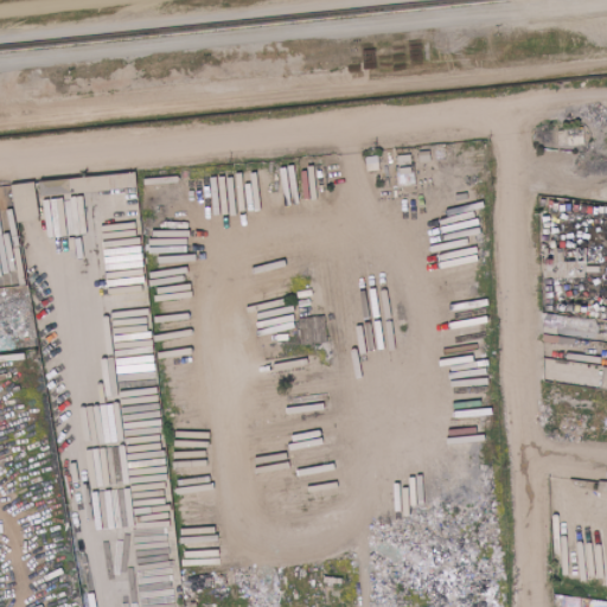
[(585,127),(585,144),(569,145),(569,144),(568,129),(585,127)]
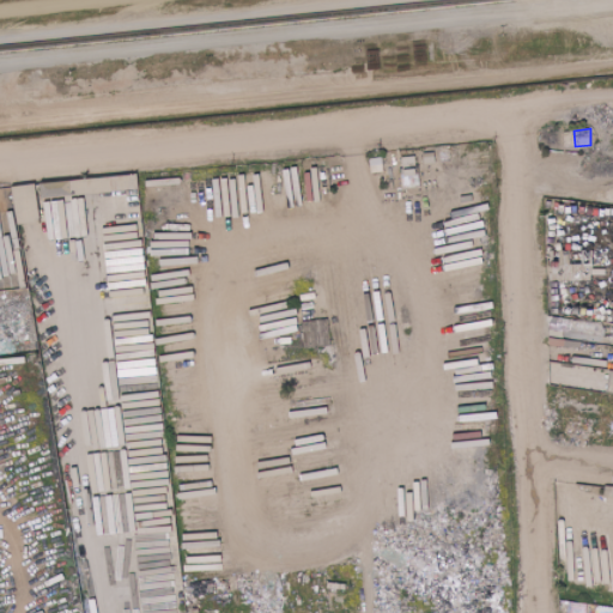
[(575,145),(565,146),(565,132),(574,131),(575,145)]
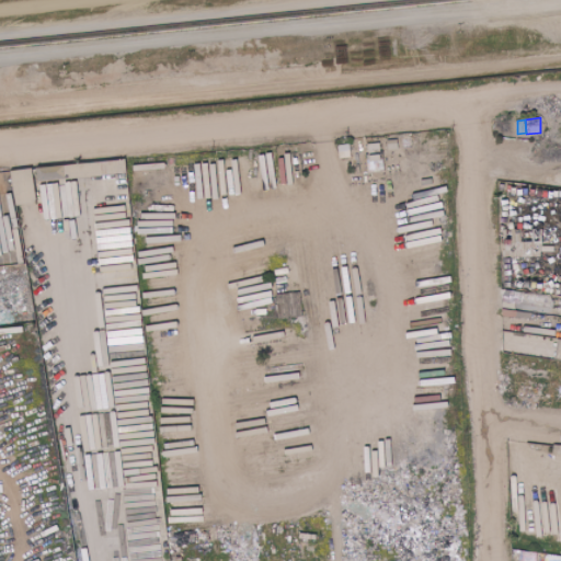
[(389,150),(388,140),(398,139),(399,149),(389,150)]
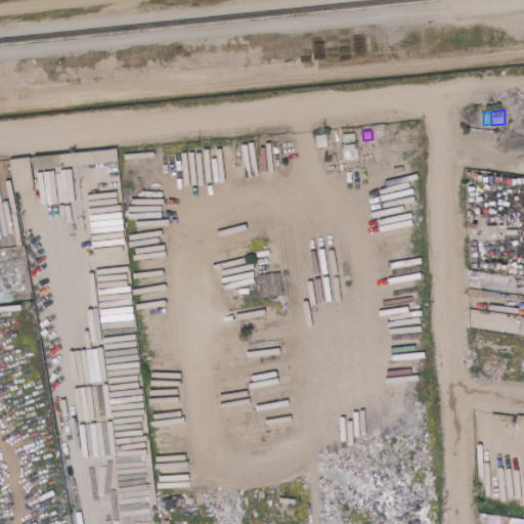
[(328,140),(325,140),(326,146),(319,147),(319,141),(317,141),(316,136),(318,136),(318,134),(324,133),(324,135),(328,135),(328,140)]
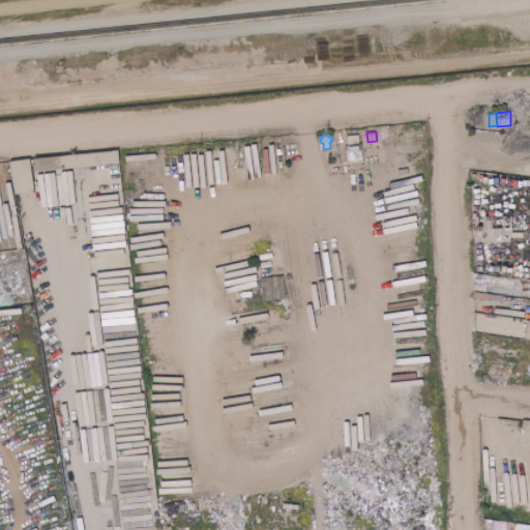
[(360,145),(349,146),(348,136),(359,135),(360,145)]
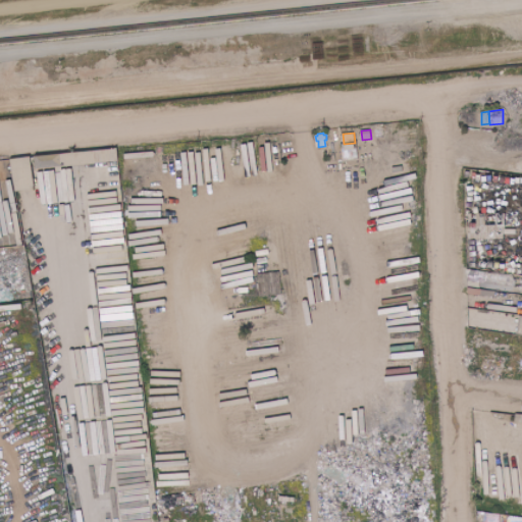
[(110,150),(34,155),(35,167),(111,163),(110,150)]
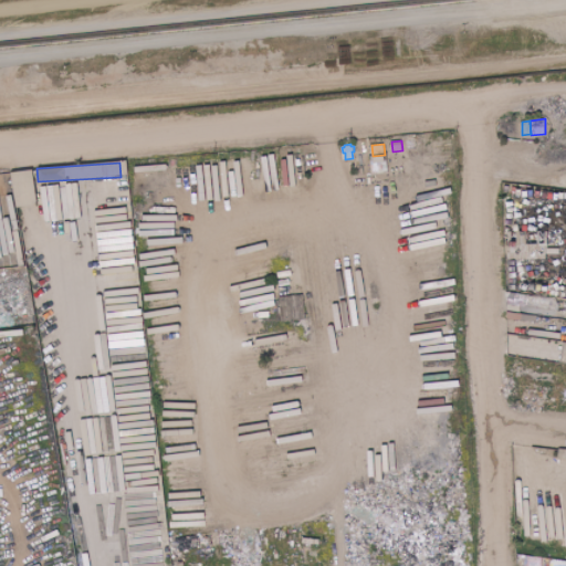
[(14,206),(35,205),(33,169),(12,171),(14,206)]
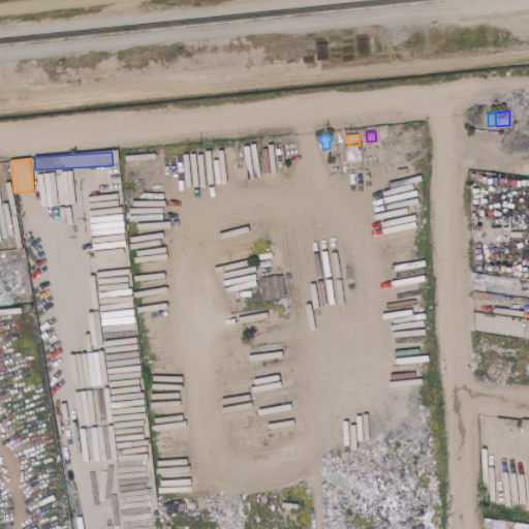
[(263,301),(260,277),(283,275),(286,299),(263,301)]
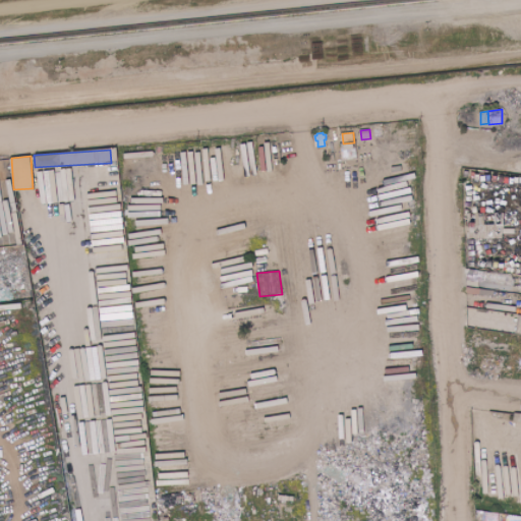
[(520,314),(475,308),(472,327),(520,332),(520,314)]
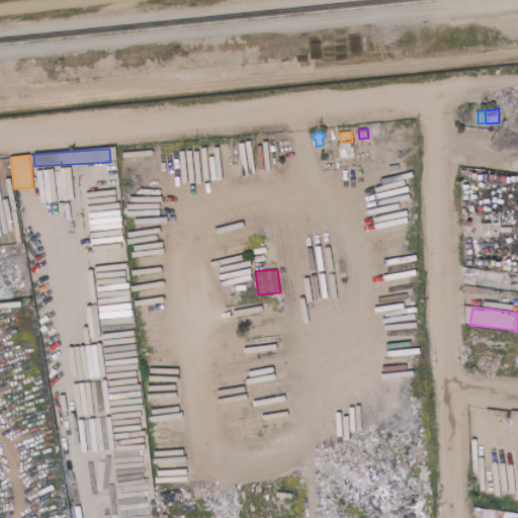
[(483,508),(481,516),(473,516),(473,507),(483,508)]
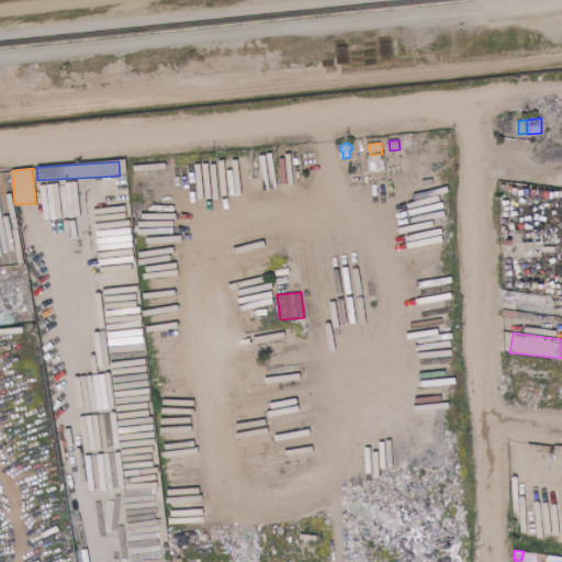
[(539,553),(537,561),(521,561),(521,560),(524,551),(539,553)]
